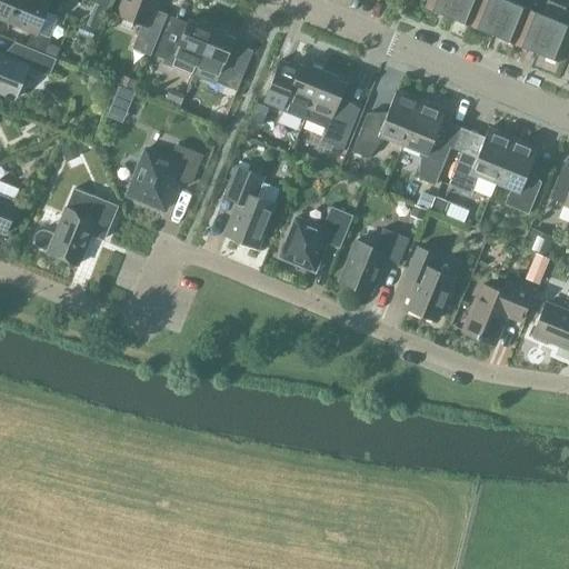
[(56,16),(61,0),(0,0),(0,17),(33,31),(38,33),(47,11),(56,16)]
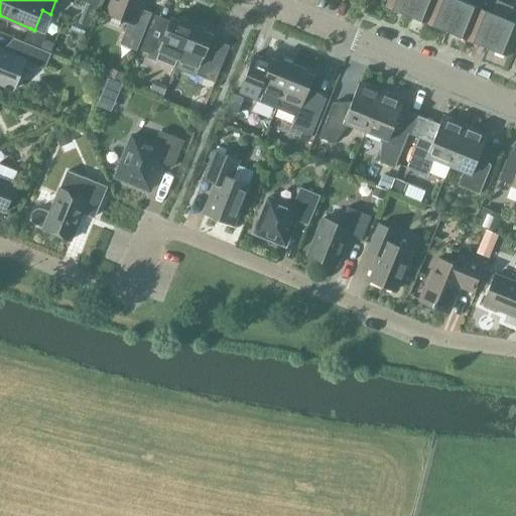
[(129,21),(125,33),(141,39),(152,13),(140,8),(143,0),(112,0),(108,13),(129,21)]
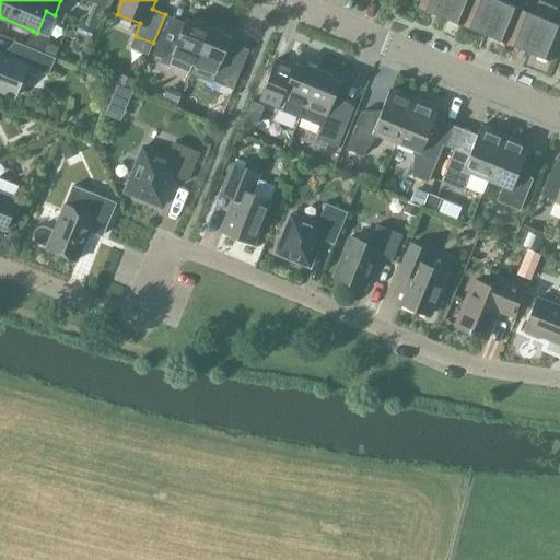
[(421,0),(419,7),(441,16),(447,0),(421,0)]
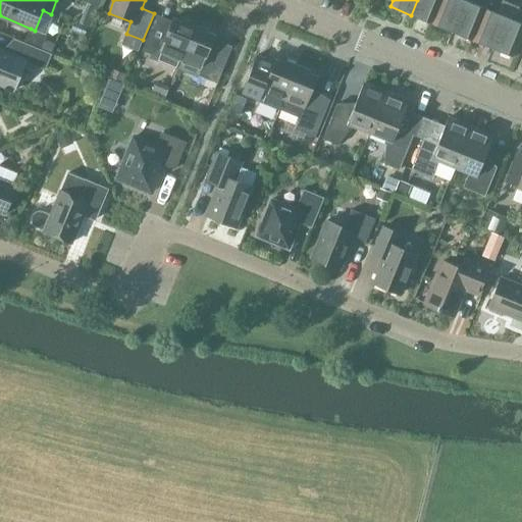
[(417,0),(411,15),(431,23),(441,0),(417,0)]
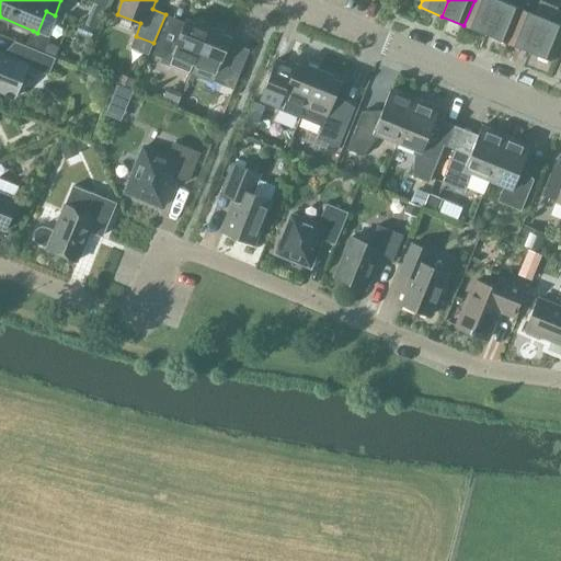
[(474,0),(464,25),(487,35),(500,0),(474,0)]
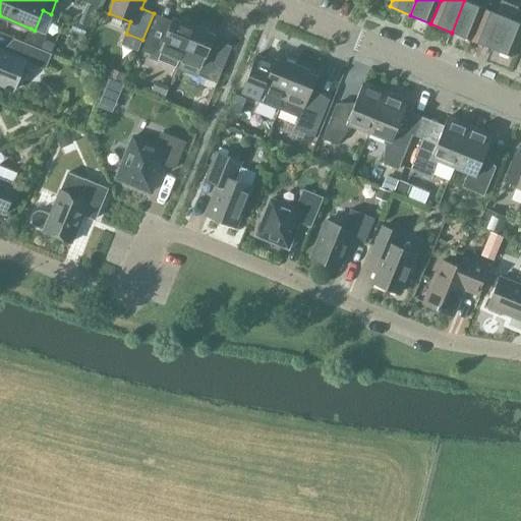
[(473,0),(464,0),(452,33),(472,41),(484,8),(472,4),(473,0)]
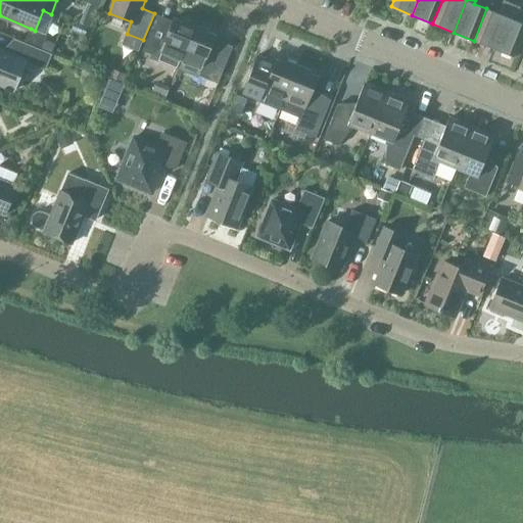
[(474,41),(494,49),(511,4),(504,2),(498,13),(486,8),(474,41)]
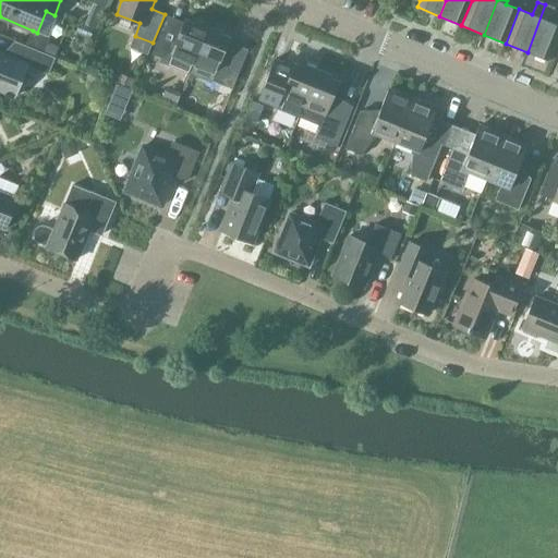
[(555,9),(545,4),(528,52),(550,62),(557,41),(557,24),(550,22),(555,9)]
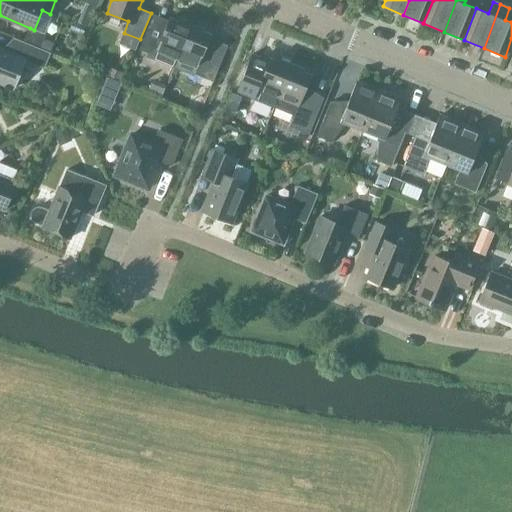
[(178,59),(192,24),(180,19),(179,21),(170,17),(168,24),(152,18),(140,50),(148,53),(146,58),(174,69),(178,59)]
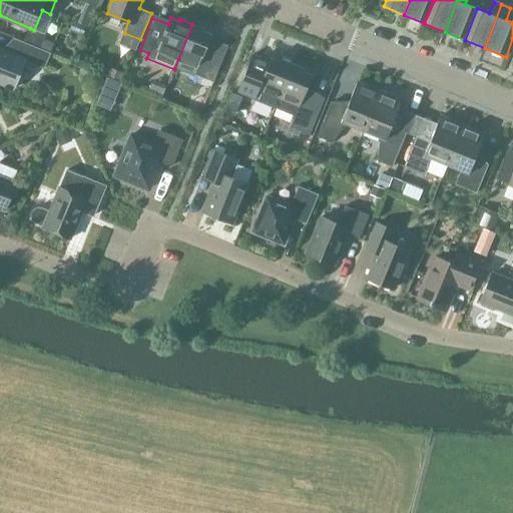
[(212,34),(203,31),(204,28),(192,24),(178,59),(192,64),(191,67),(194,74),(213,82),(216,74),(225,53),(207,45),(210,39),(212,34)]
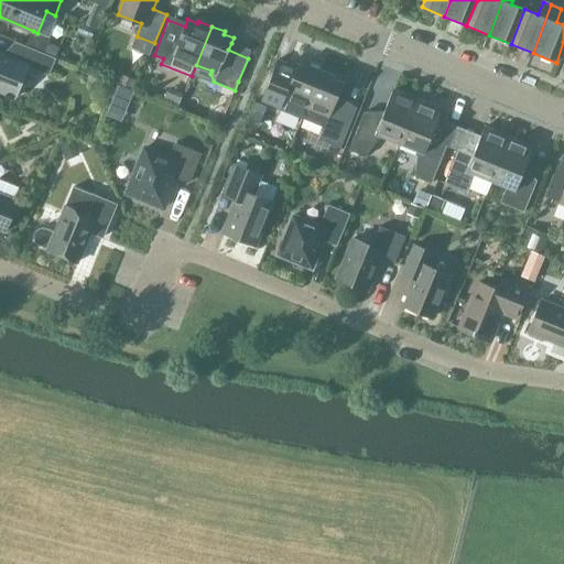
[(33,31),(26,46),(43,53),(49,41),(46,36),(38,33),(33,31)]
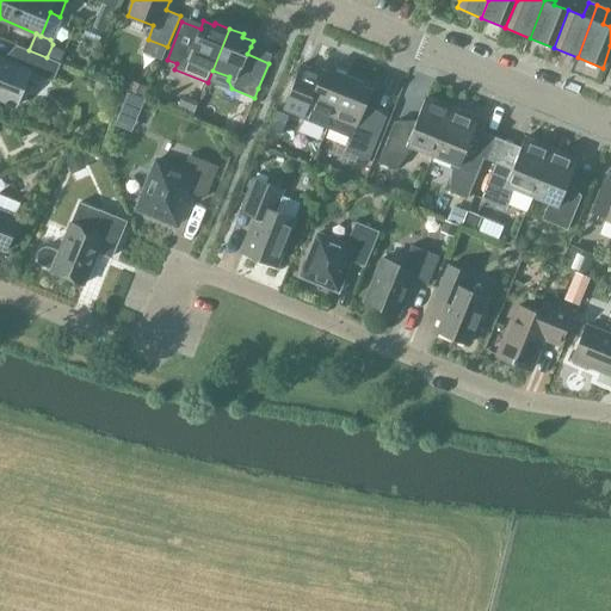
[(0,98),(17,106),(30,72),(54,81),(61,63),(47,57),(29,50),(19,47),(12,63),(0,57),(0,98)]
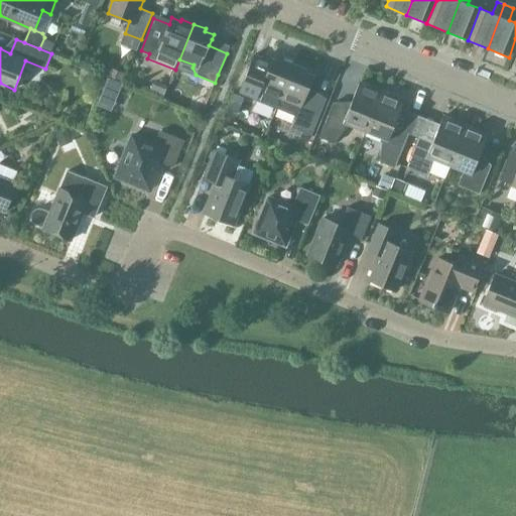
[(247,56),(234,91),(245,95),(258,61),(247,56)]
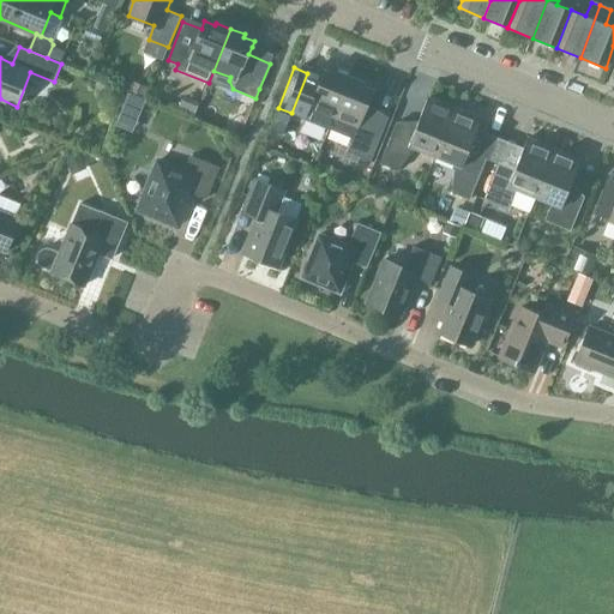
[(329,130),(333,119),(350,77),(336,71),(335,73),(324,70),(304,120),(329,130)]
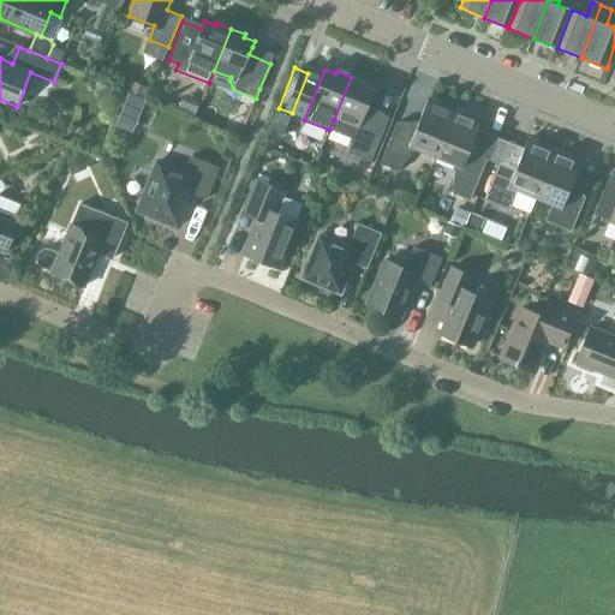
[(365,83),(351,77),(334,119),(329,130),(353,139),(348,151),(371,161),(389,119),(366,109),(368,106),(375,90),(364,85),(365,83)]
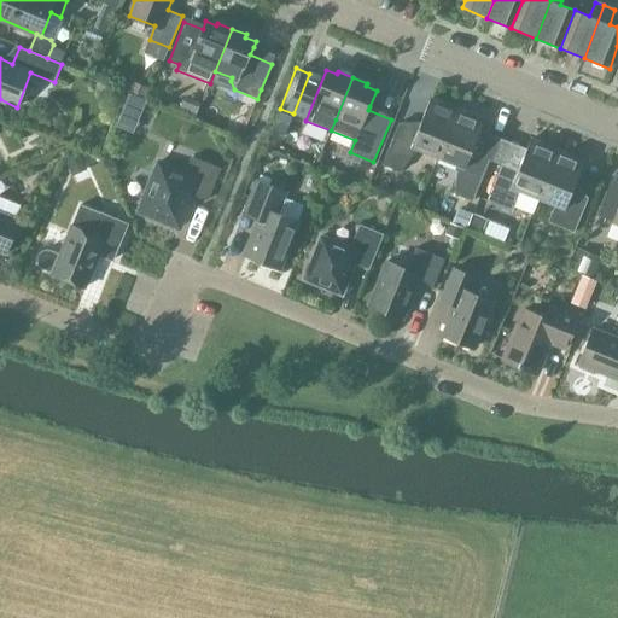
[(135,83),(132,92),(145,97),(149,89),(135,83)]
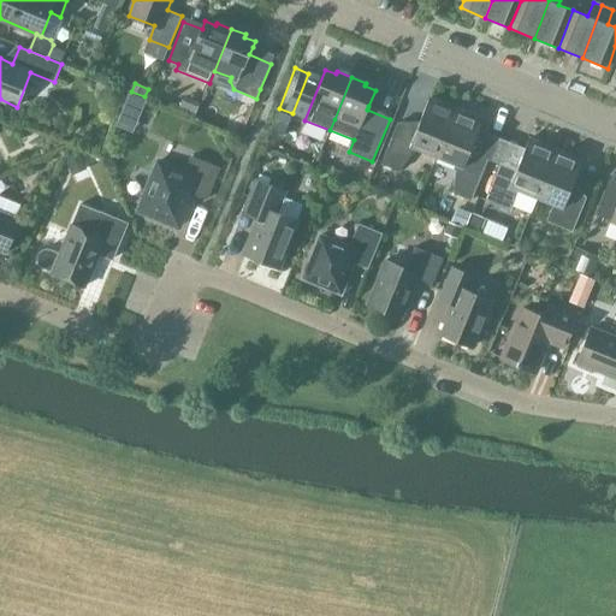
[(136,107),(140,98),(129,94),(125,102),(136,107)]
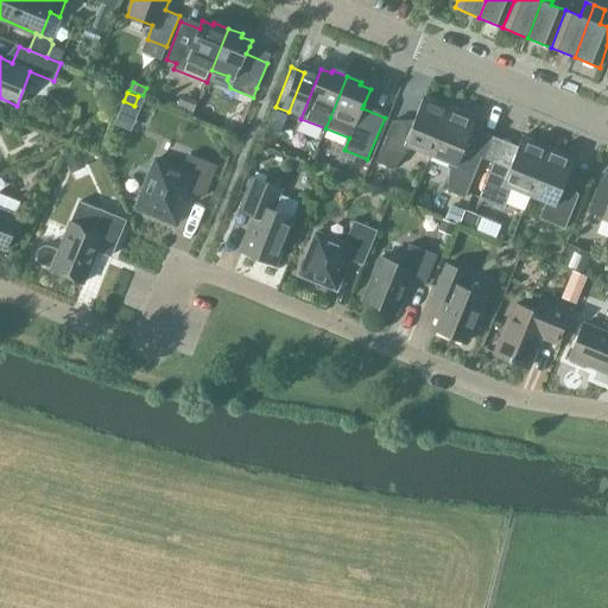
[(410,146),(431,154),(450,108),(424,97),(411,128),(393,121),(377,162),(394,169),(410,146)]
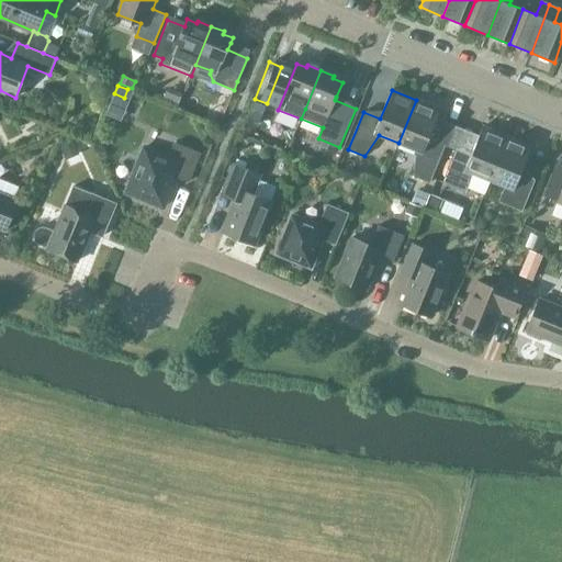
[(440,110),(416,100),(398,143),(417,150),(414,176),(430,183),(446,145),(429,138),(440,110)]
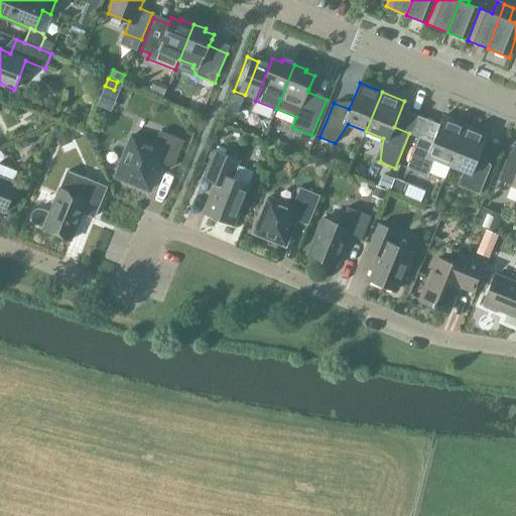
[(449,165),(466,125),(443,116),(439,124),(432,142),(419,137),(406,168),(428,177),(430,172),(444,178),(449,165)]
